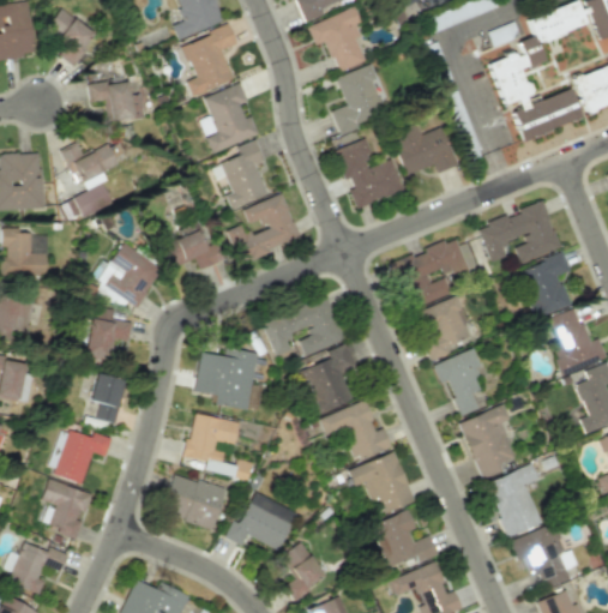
[(180,41),(226,20),(216,0),(178,0),(186,19),(174,25),(180,41)]
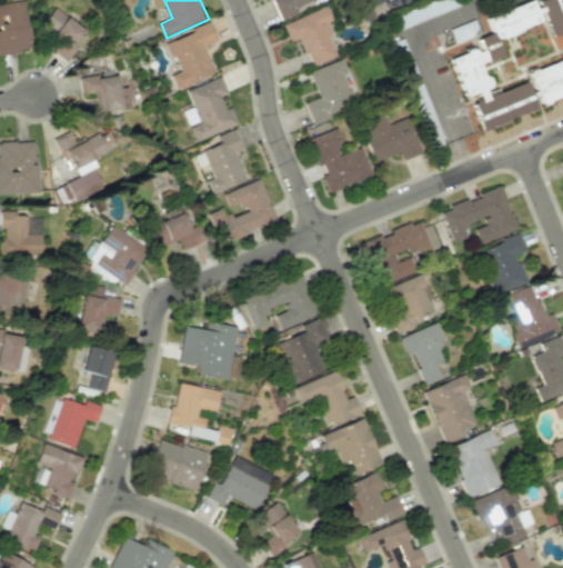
[(275,0),(283,21),(302,15),(299,7),(317,0),(275,0)]
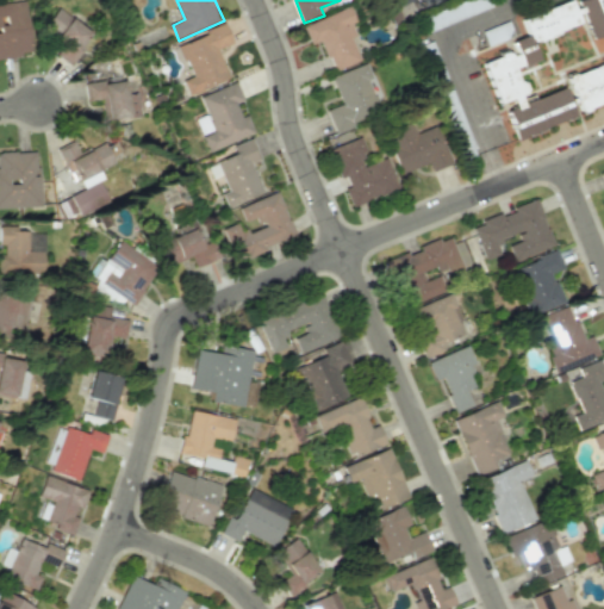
[(487,61),(502,109),(509,106),(520,138),(578,119),(568,88),(525,101),(523,94),(528,93),(521,68),(542,62),(536,42),(589,25),(593,41),(603,37),(603,0),(581,0),(578,1),(577,1),(525,18),(531,38),(516,43),(518,51),(487,61)]
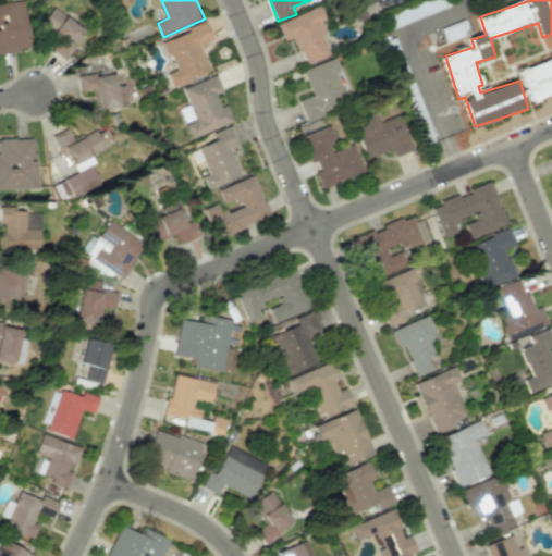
[(0,54),(33,50),(26,1),(0,4),(0,54)]
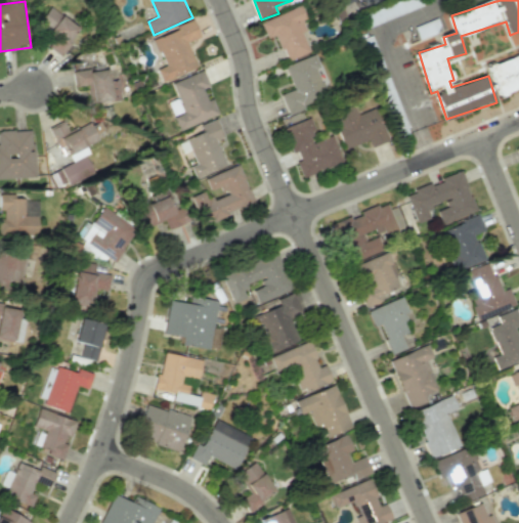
[(82,30),(54,7),(40,25),(53,36),(47,43),(65,57),(75,44),(72,42),(82,30)]
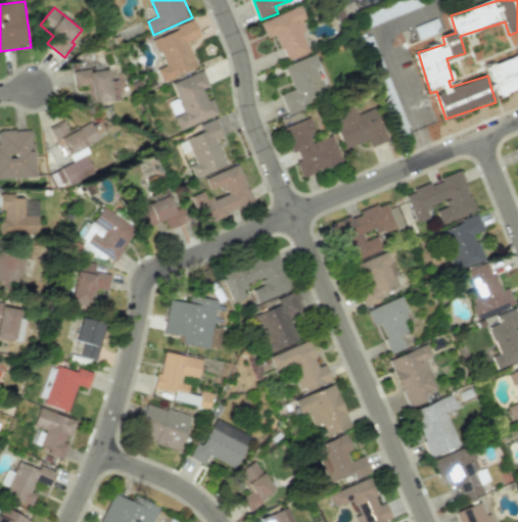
[(289,61),(313,53),(304,33),(309,32),(305,21),(309,20),(303,7),(263,21),(270,39),(279,36),(289,61)]
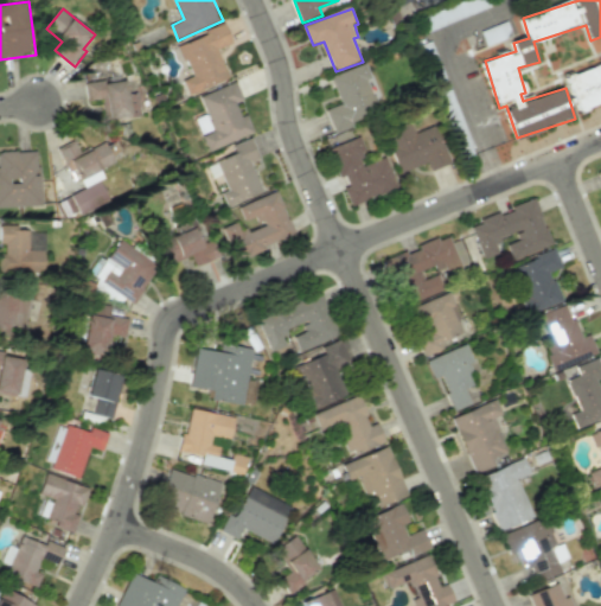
[(232,80),(221,50),(235,45),(228,26),(181,44),(193,77),(185,81),(191,95),(232,80)]
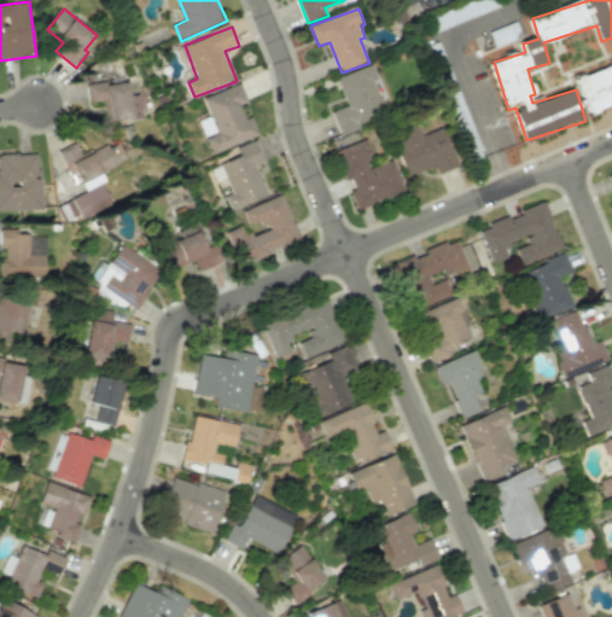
[(336,112),(343,133),(391,116),(378,81),(382,80),(376,65),(341,77),(350,108),(336,112)]
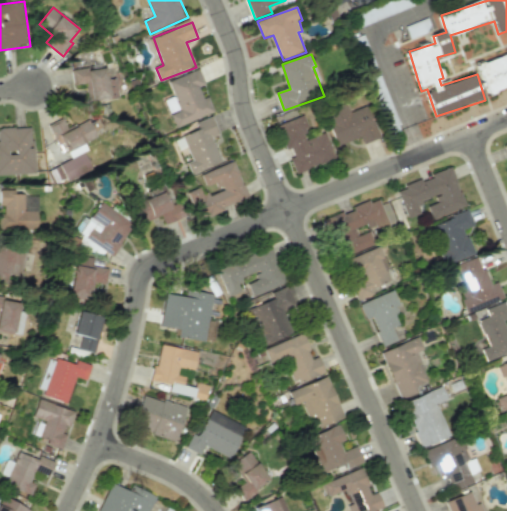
[(506,55),(479,64),(489,94),(506,88),(506,55)]
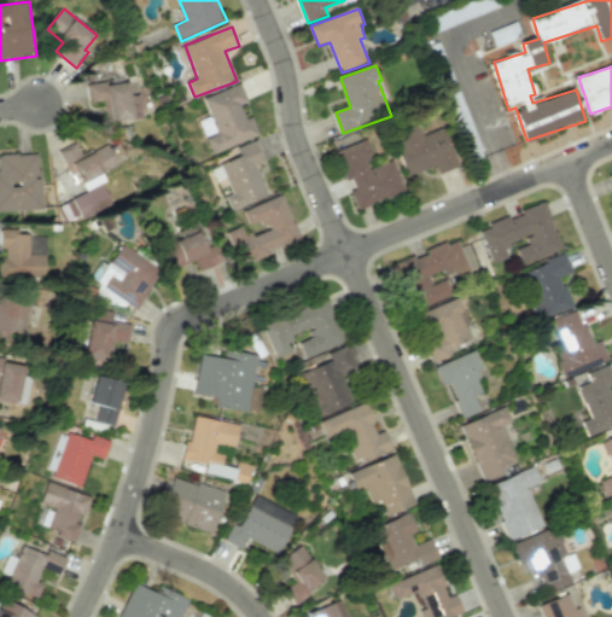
[(89,86),(92,104),(108,102),(110,123),(146,120),(143,95),(133,97),(130,81),(89,86)]
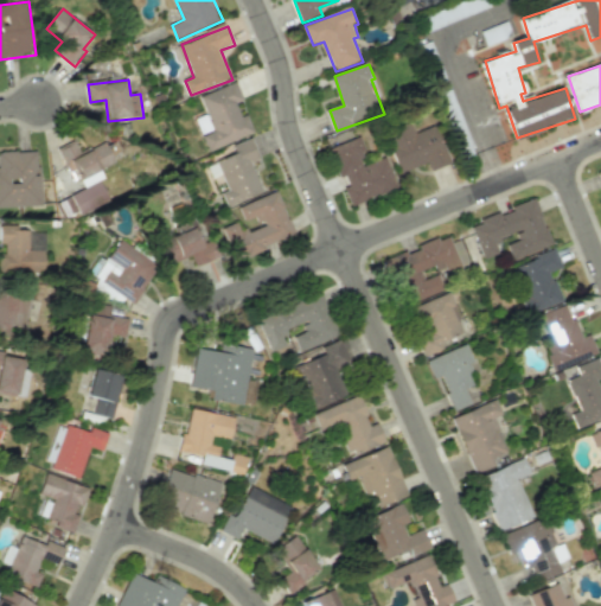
[(256,134),(249,114),(243,116),(238,104),(245,101),(240,83),(203,96),(216,132),(204,135),(210,151),(256,134)]
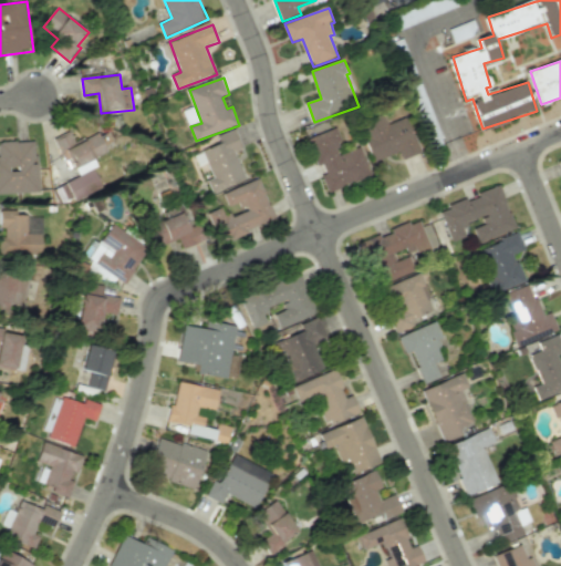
[(391,124),(387,115),(361,125),(375,163),(402,153),(404,161),(423,154),(409,117),(391,124)]
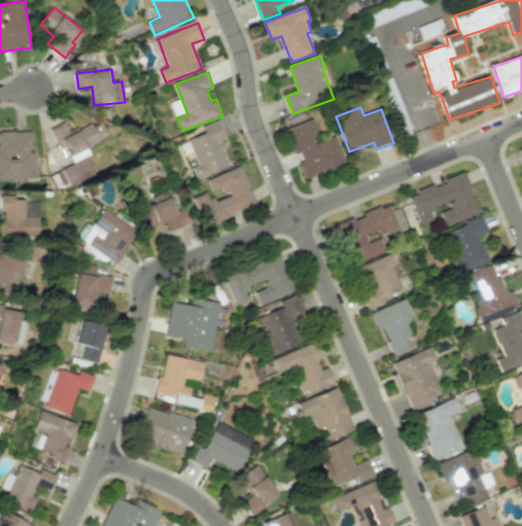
[(338,137),(317,144),(314,136),(320,133),(315,118),(288,129),(298,154),(302,152),(306,163),(302,165),(307,179),(348,164),(338,137)]
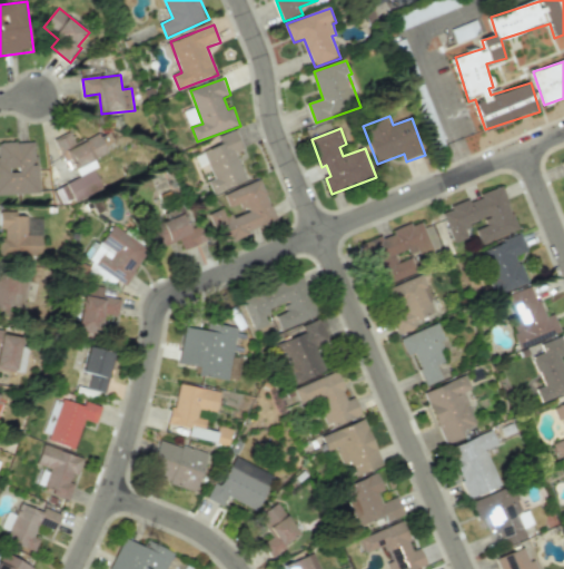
[(216,195),(249,180),(238,154),(247,149),(238,130),(220,138),(224,145),(205,153),(216,179),(210,182),(216,195)]
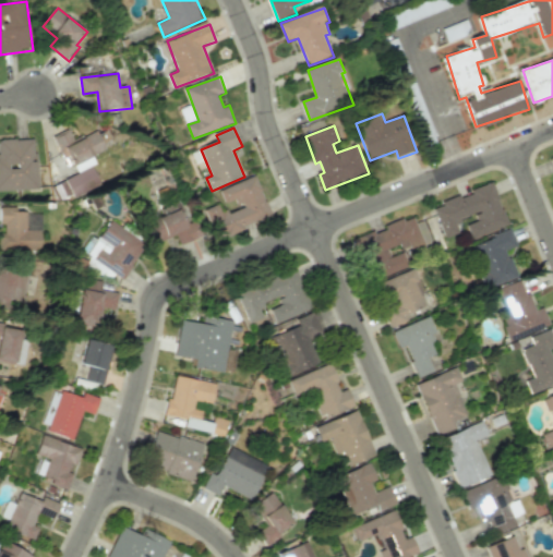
[(0,191),(40,190),(38,138),(0,141),(0,191)]
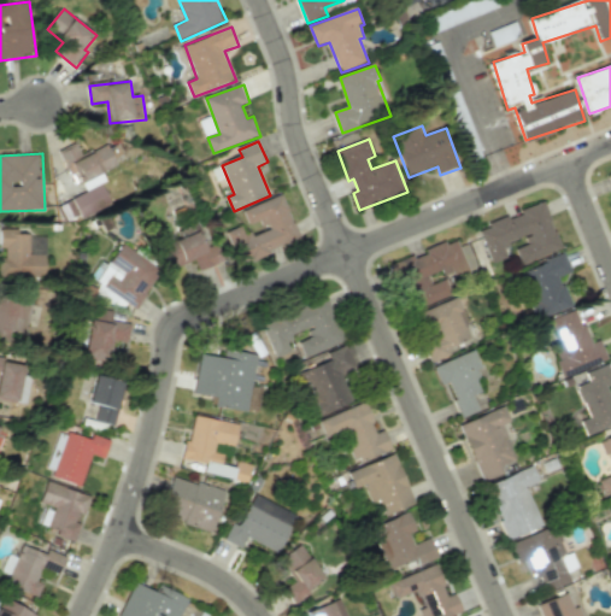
[(303,241),(285,194),(245,210),(251,226),(268,220),(271,229),(248,238),(245,227),(227,233),(239,265),(303,241)]
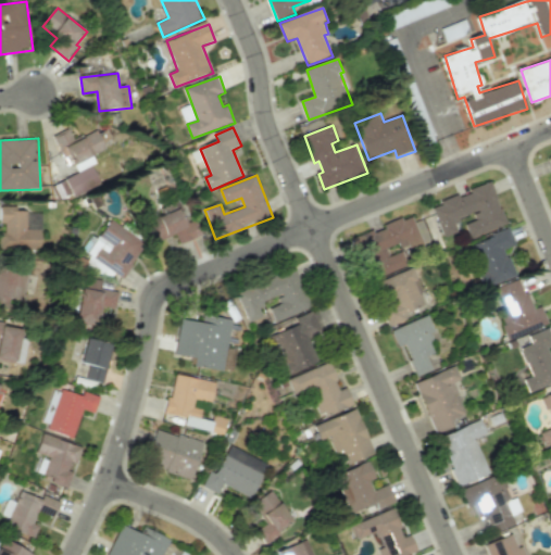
[(509,225),(495,184),(460,196),(460,194),(441,201),(443,205),(435,209),(446,238),(460,234),(456,222),(476,214),(478,221),(467,224),(473,238),(509,225)]
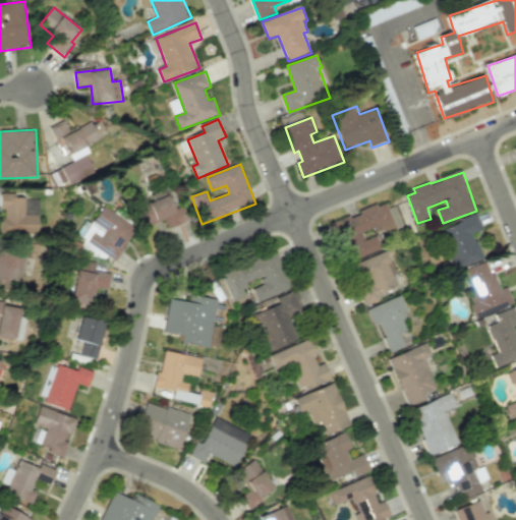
[(171,230),(190,221),(179,196),(171,200),(165,188),(133,204),(146,229),(166,220),(171,230)]
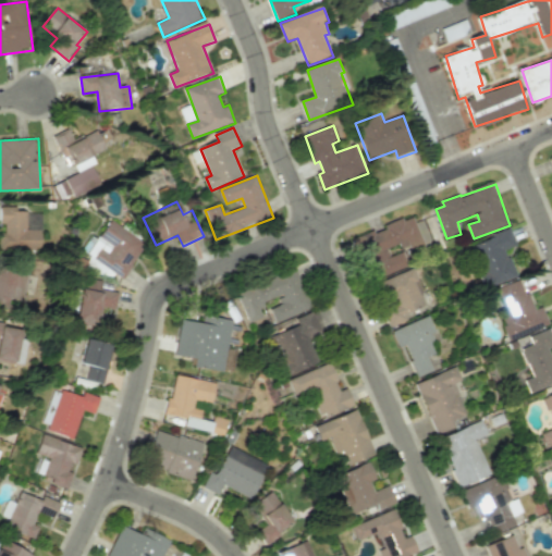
[(43,251),(44,213),(19,213),(19,208),(3,207),(2,237),(1,237),(1,251),(43,251)]
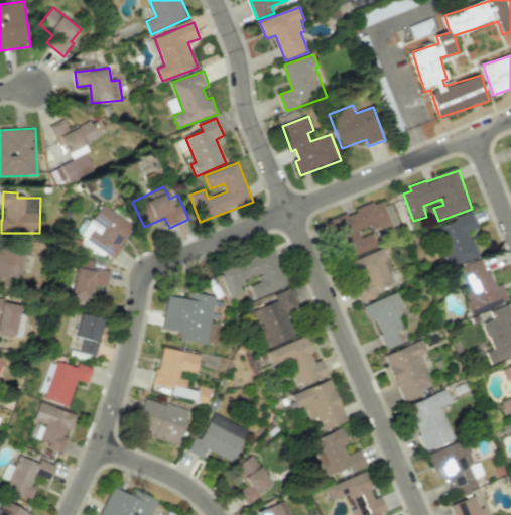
[(329,222),(332,229),(349,253),(351,258),(380,247),(375,233),(363,238),(361,231),(371,227),(374,231),(380,229),(385,235),(394,228),(385,202),(376,205),(375,203),(364,207),(358,212),(329,222)]
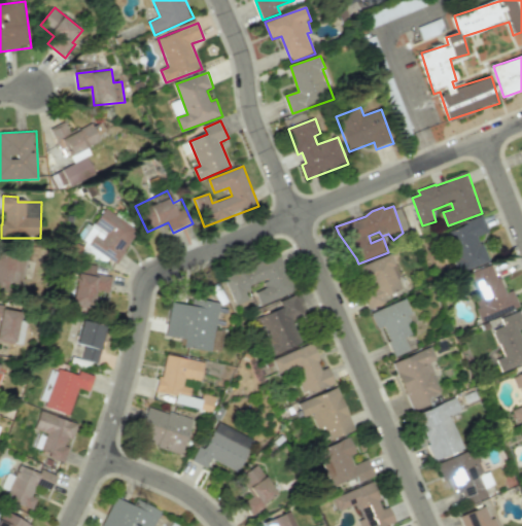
[(119,265),(140,230),(106,209),(81,250),(106,265),(109,259),(119,265)]
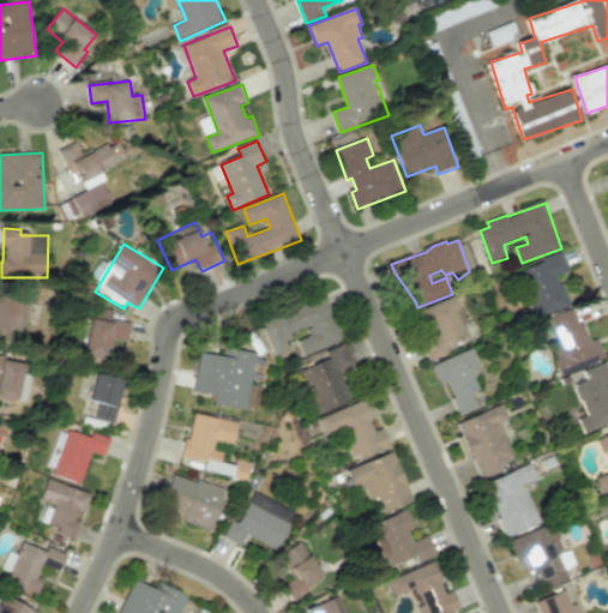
[(523,270),(536,304),(533,305),(539,319),(572,306),(560,276),(572,271),(565,253),(523,270)]
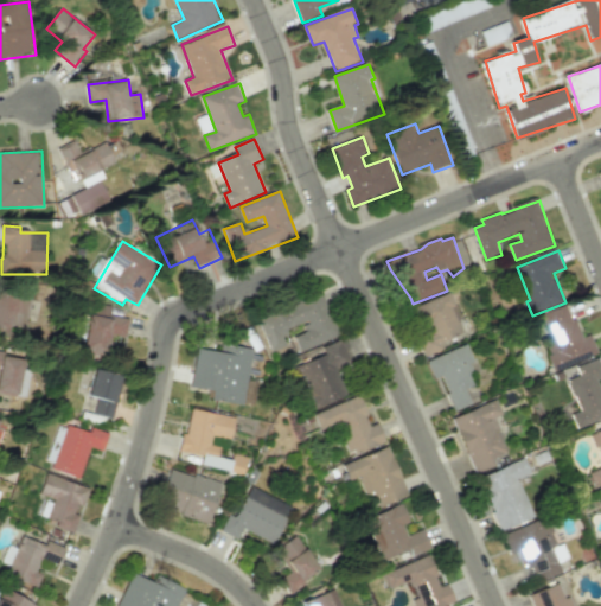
[(13,326),(29,330),(34,299),(0,292),(0,331),(12,335),(13,326)]
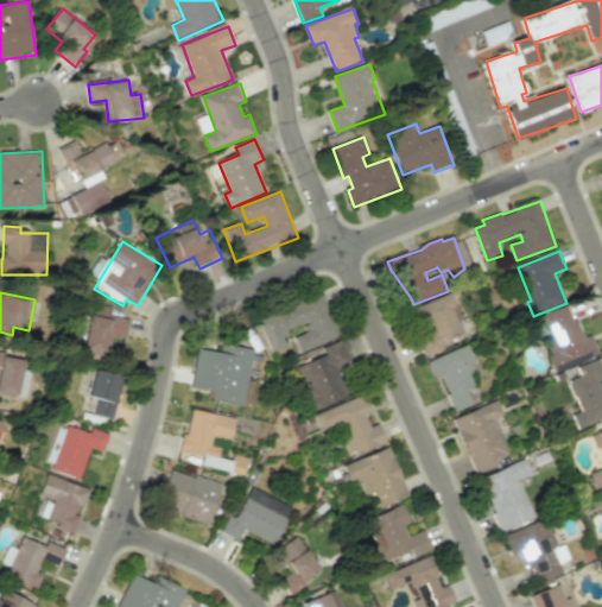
[(467,335),(456,308),(458,307),(452,293),(417,308),(428,335),(419,339),(428,359),(447,351),(444,343),(467,335)]
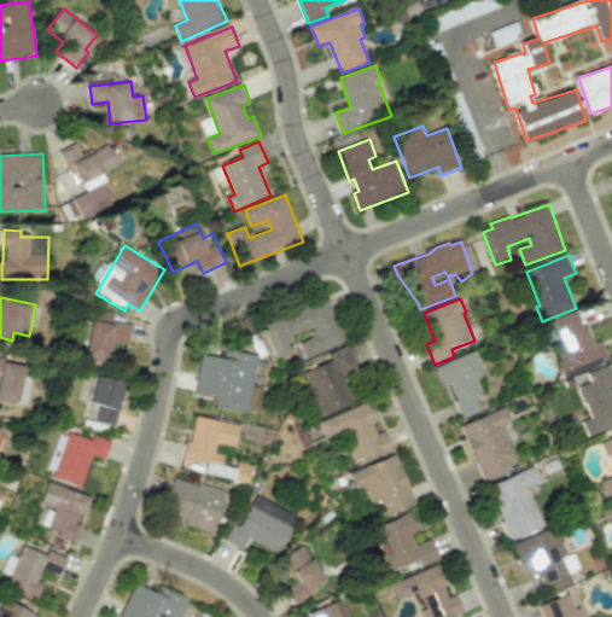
[(278,359),(293,353),(289,339),(310,332),(313,338),(302,343),(308,358),(347,343),(331,301),(266,325),(278,359)]
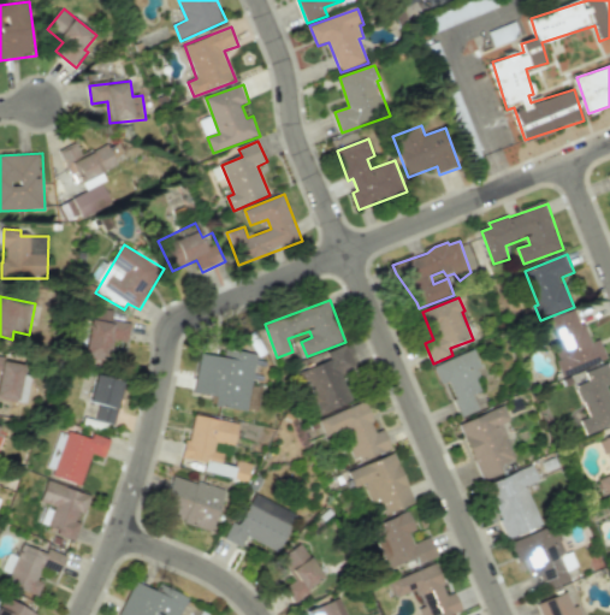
[(609,358),(603,339),(592,344),(580,309),(546,321),(566,377),(609,361),(609,358)]
